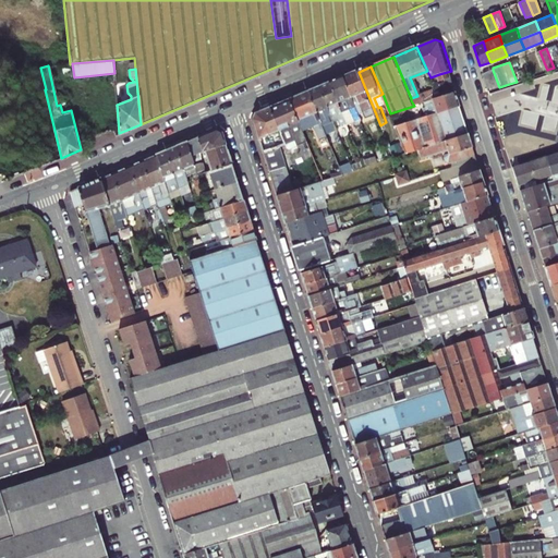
[(493,70),(483,73),(488,91),(499,87),(493,70)]
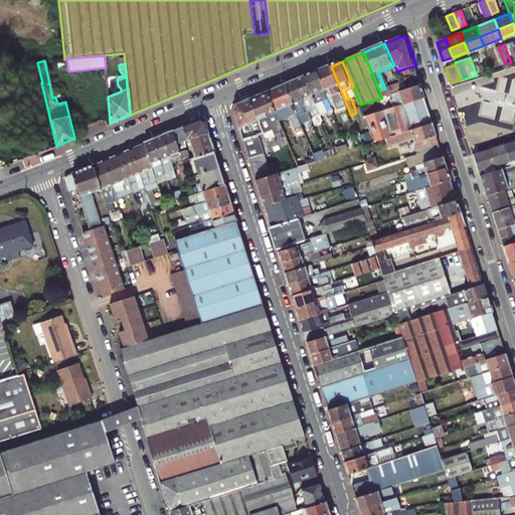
[(407,75),(418,72),(416,65),(405,68),(407,75)]
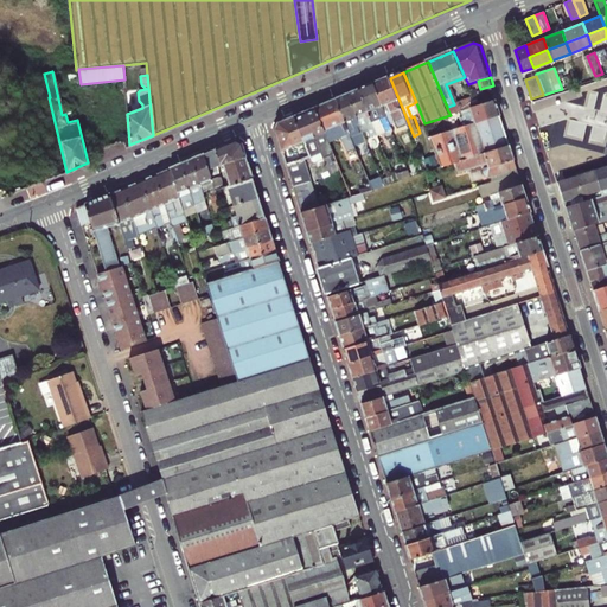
[(409,125),(390,78),(376,83),(393,123),(396,122),(398,129),(409,125)]
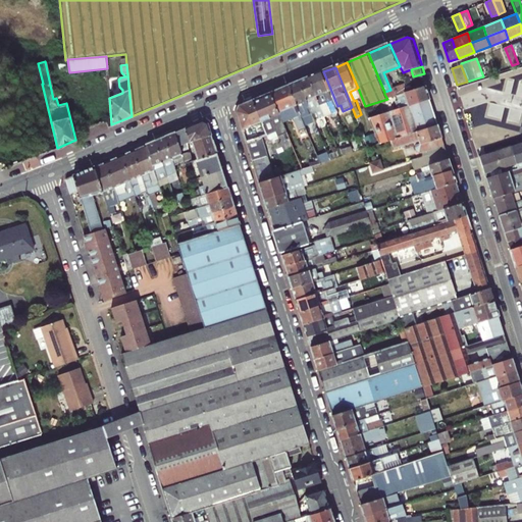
[(337,106),(323,71),(311,77),(322,103),(322,104),(327,102),(334,117),(341,115),(337,106)]
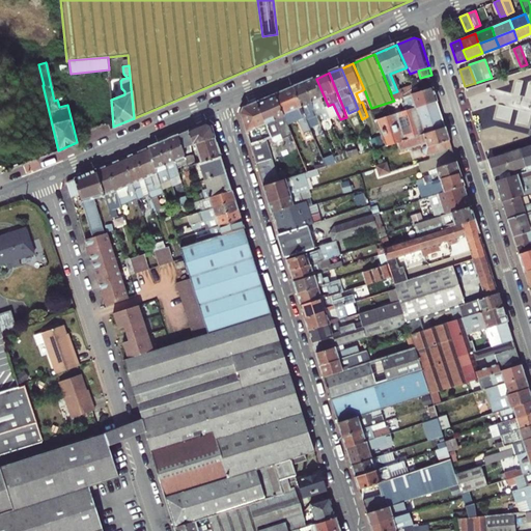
[(492,78),(484,80),(492,102),(504,98),(497,76),(492,78)]
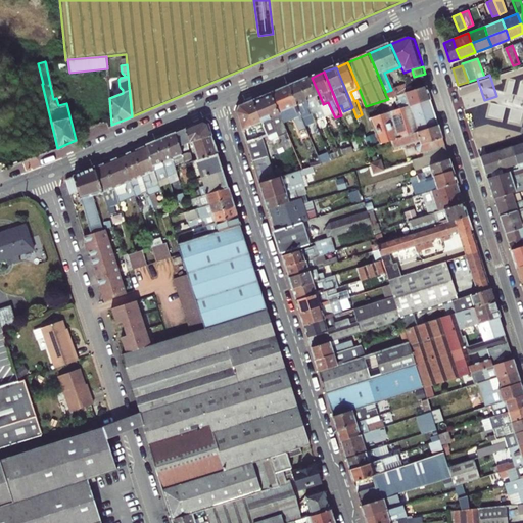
[(301,82),(313,108),(319,124),(324,121),(319,111),(318,111),(316,106),(323,103),(312,78),(301,82)]
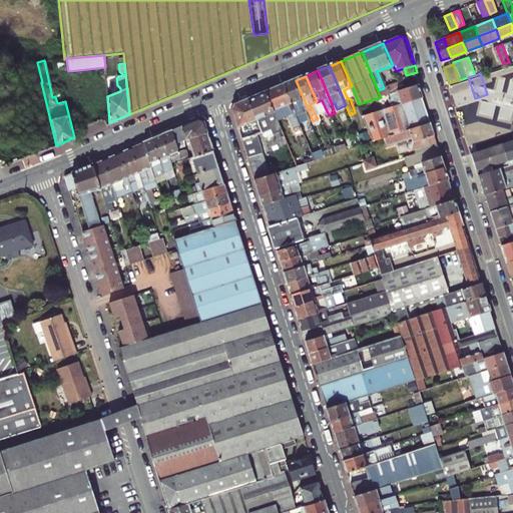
[(475,98),(468,77),(459,80),(465,101),(475,98)]
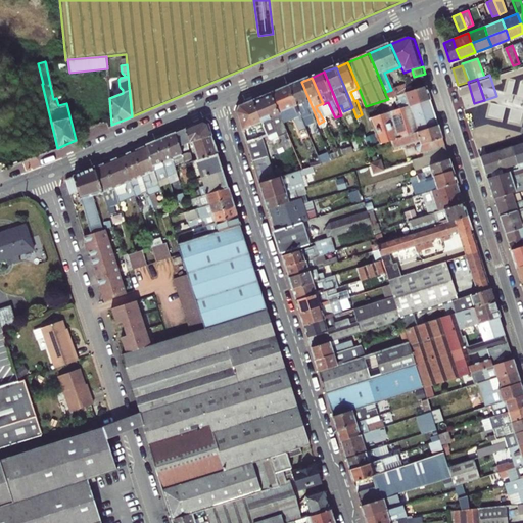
[(301,82),(292,86),(308,126),(313,136),(316,135),(306,110),(313,108),(301,82)]
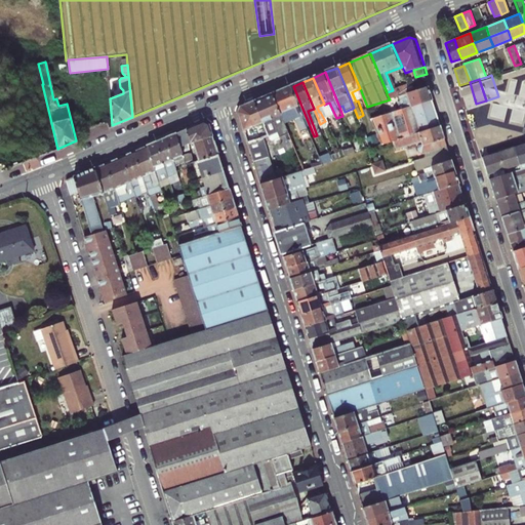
[(476,104),(470,82),(459,85),(466,107),(476,104)]
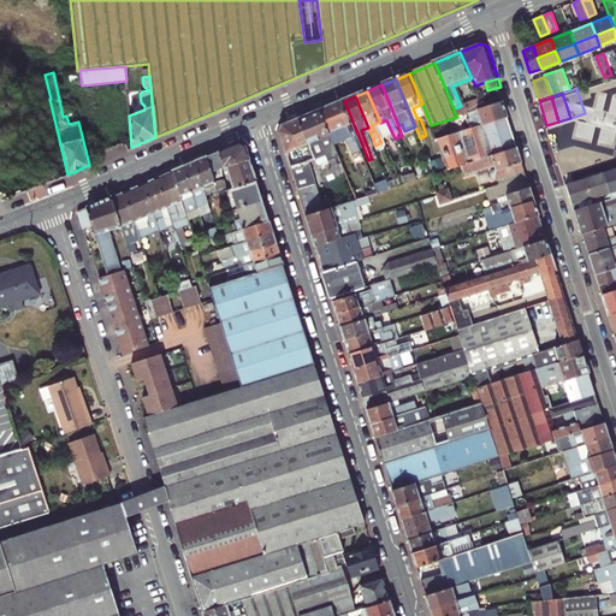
[(323,110),(332,132),(341,129),(345,141),(349,138),(355,152),(363,148),(344,101),(323,110)]
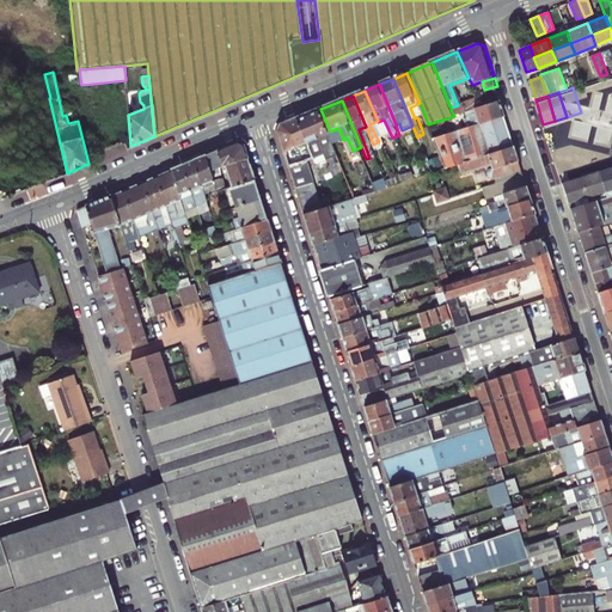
[(452,134),(507,116),(502,101),(479,108),(467,111),(470,118),(458,122),(458,124),(450,128),(452,134)]
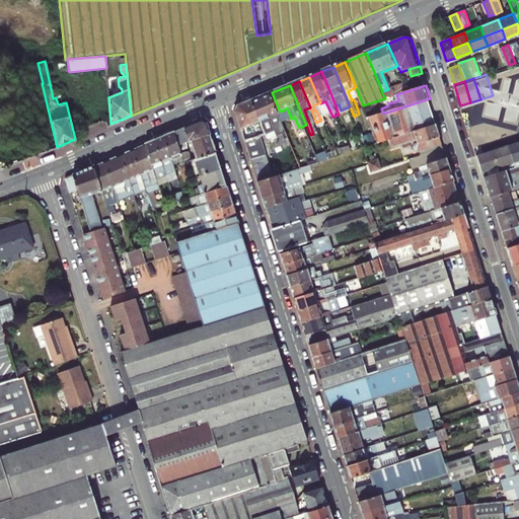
[(382,93),(385,98),(396,94),(406,91),(404,86),(382,93)]
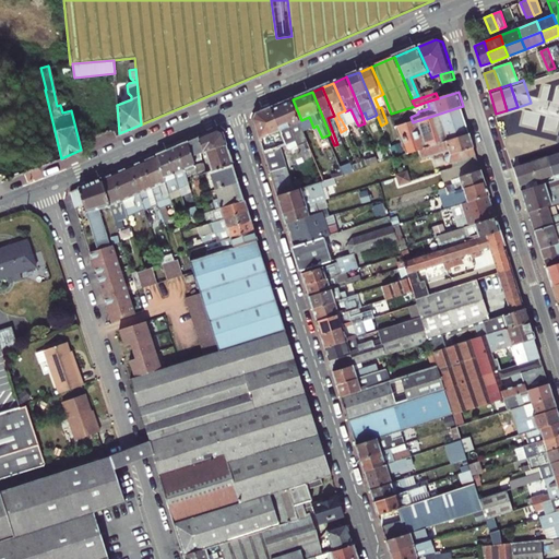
[(293,99),(273,108),(283,131),(288,145),(290,147),(292,149),(293,149),(295,149),(297,149),(311,142),(301,120),(293,99)]
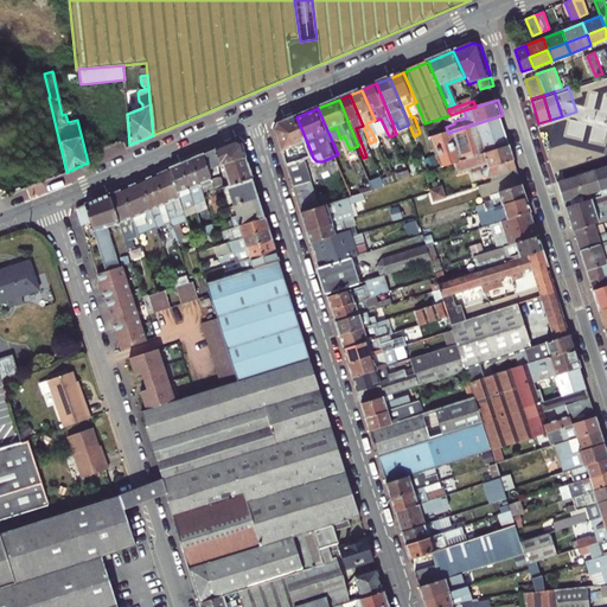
[(443,168),(457,164),(512,146),(503,115),(448,133),(430,139),(443,168)]
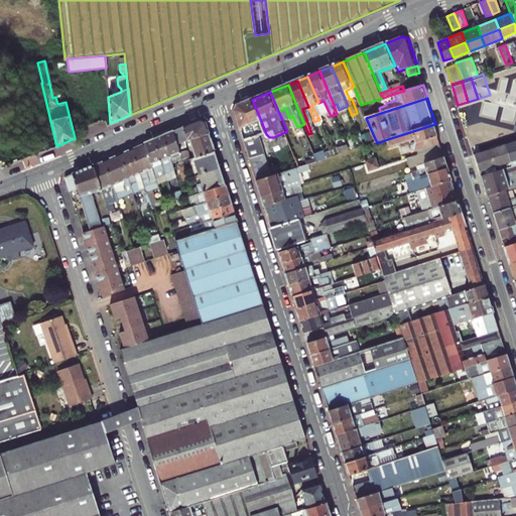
[(236,112),(242,129),(261,121),(252,100),(239,106),(236,112)]
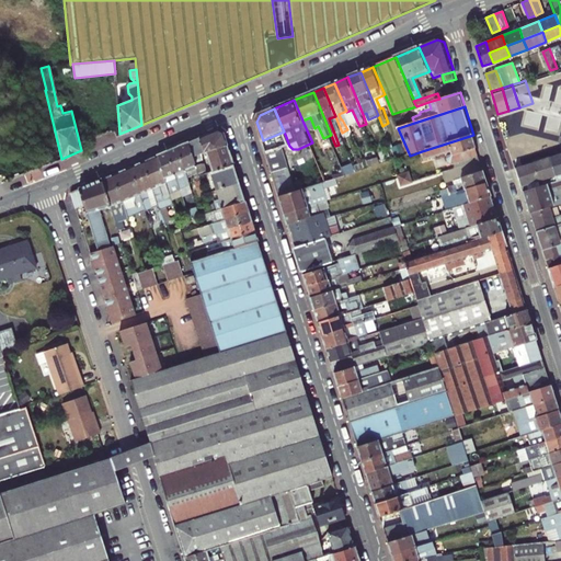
[(201,153),(227,145),(222,134),(217,130),(187,141),(195,165),(201,164),(204,163),(202,157),(201,153)]
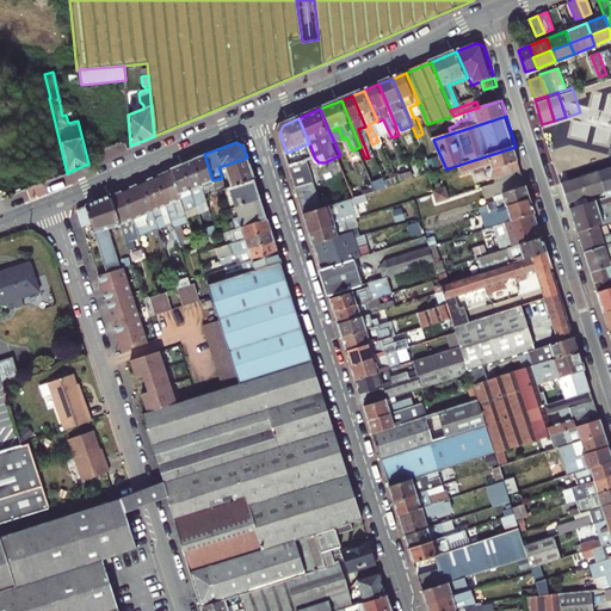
[(516,147),(460,165),(463,176),(492,166),(493,170),(491,170),(489,173),(491,178),(495,178),(508,174),(523,170),(516,147)]
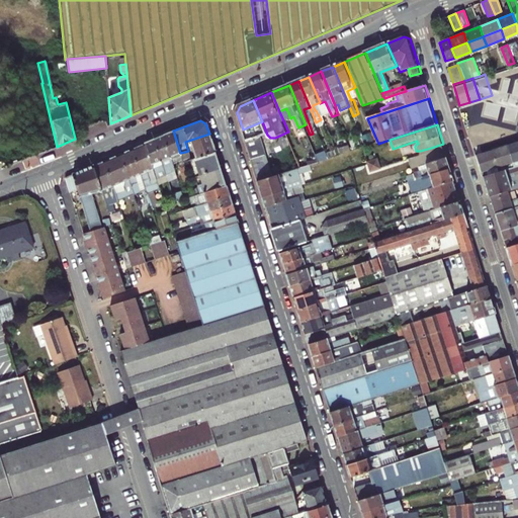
[(180,153),(173,131),(164,136),(172,164),(176,162),(184,181),(188,180),(188,178),(183,162),(180,153)]
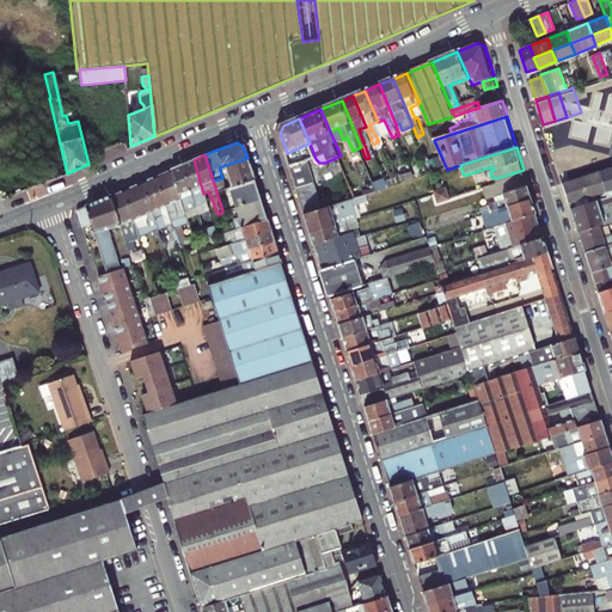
[(225,170),(231,187),(254,179),(248,158),(219,167),(220,171),(225,170)]
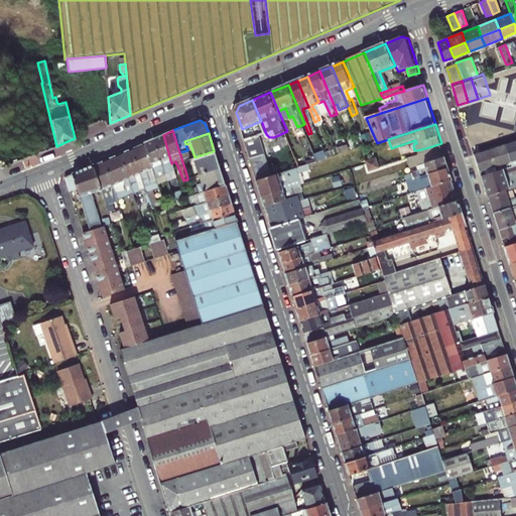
[(163,135),(153,139),(162,167),(167,166),(168,169),(173,168),(171,163),(163,135)]
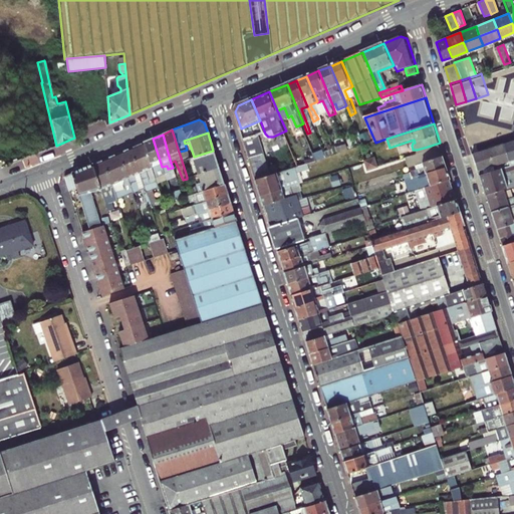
[(257,181),(272,176),(260,139),(259,136),(245,141),(257,181)]
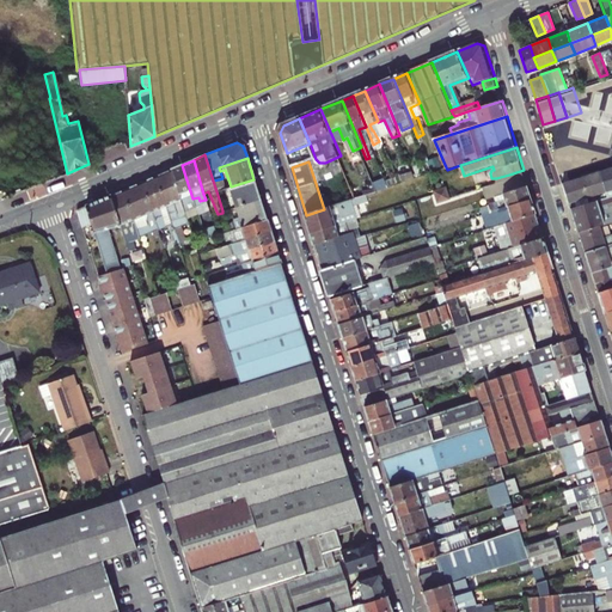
[(193,199),(182,165),(171,170),(181,202),(187,201),(189,207),(195,206),(193,199)]
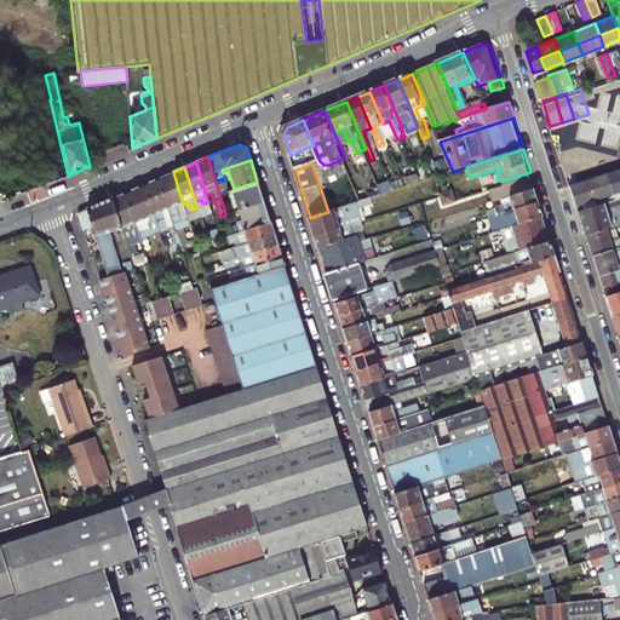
[(619,170),(608,173),(614,194),(615,199),(619,197),(619,170)]
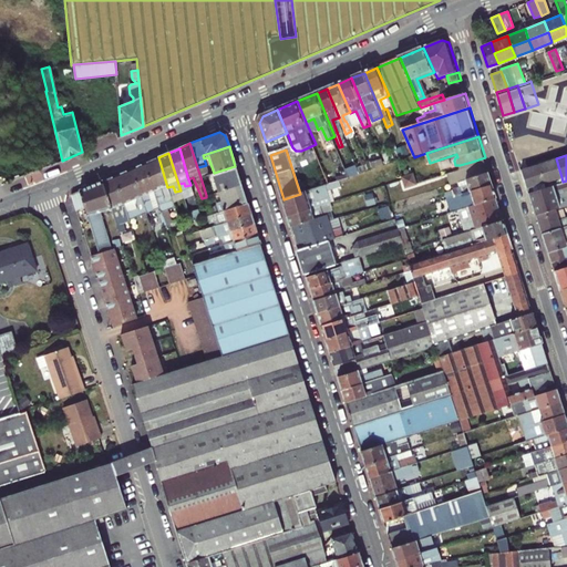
[(158,157),(145,163),(158,207),(160,210),(163,220),(165,228),(172,226),(169,218),(176,216),(175,212),(172,202),(167,187),(158,157)]
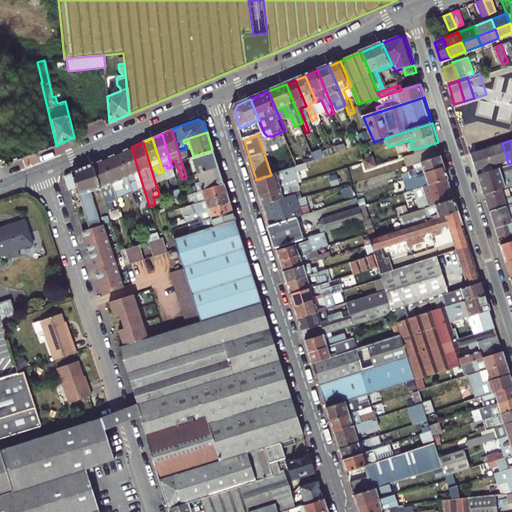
[(428,151),(440,147),(438,142),(426,146),(428,151)]
